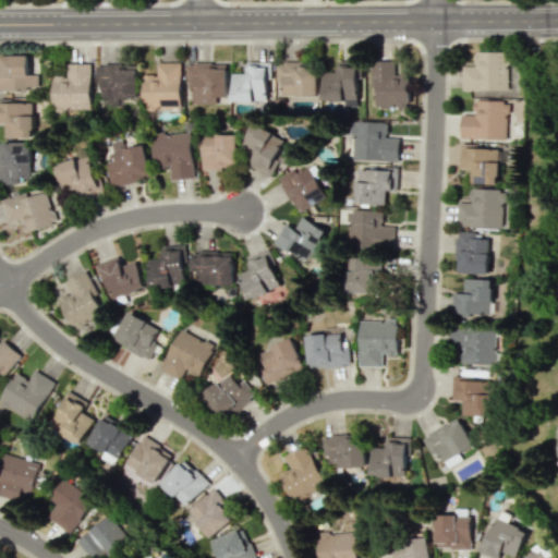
[(462,67),(462,91),(471,91),(471,96),(484,96),(484,91),(509,91),(509,51),(474,51),(474,65),(462,67)]
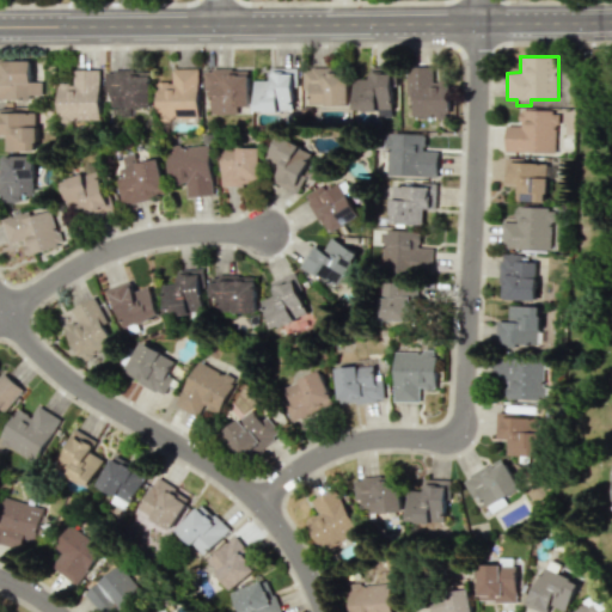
[(0,98),(31,99),(31,95),(42,95),(42,81),(31,81),(32,61),(0,60),(0,98)]
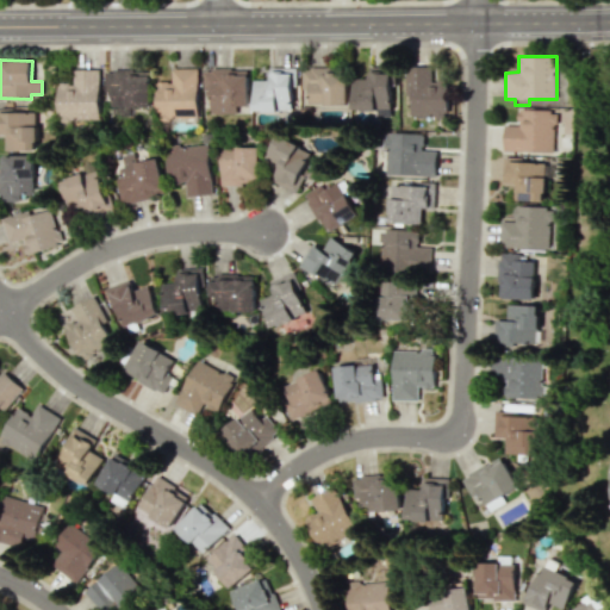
[(431,66),(405,67),(406,95),(411,95),(411,117),(448,117),(447,80),(431,81),(431,66)]
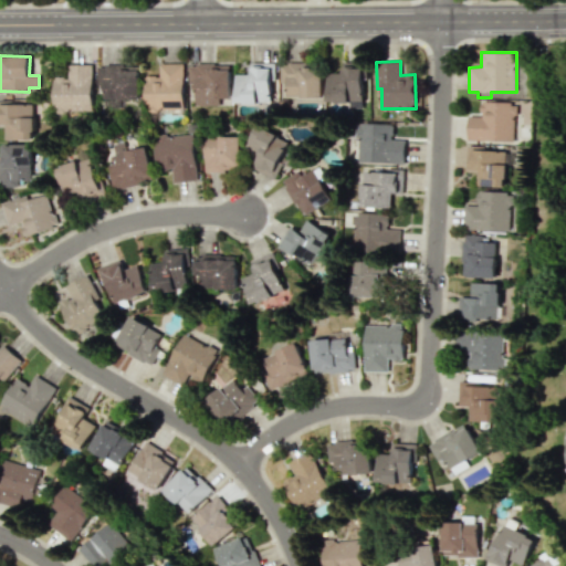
[(273,103),(272,62),(251,63),(251,74),(236,74),(237,104),(273,103)]
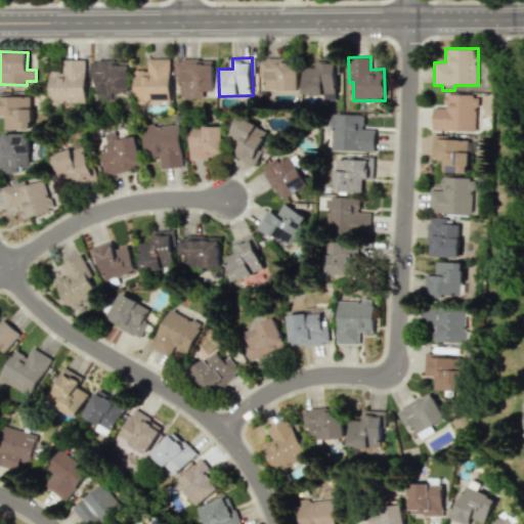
[(303,94),(323,95),(323,100),(337,100),(338,57),(317,57),(317,68),(304,68),(303,94)]
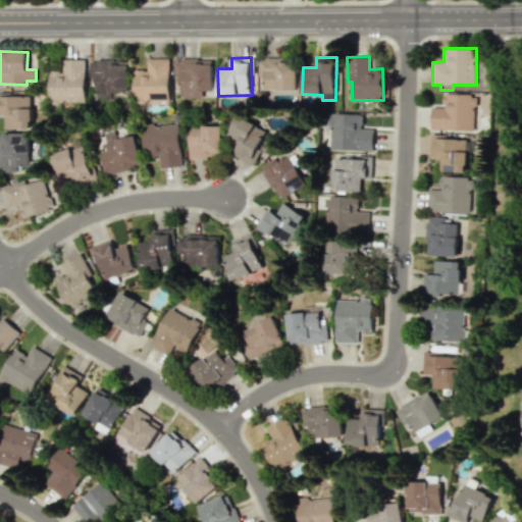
[(134,69),(135,101),(169,101),(169,58),(147,58),(147,69),(134,69)]
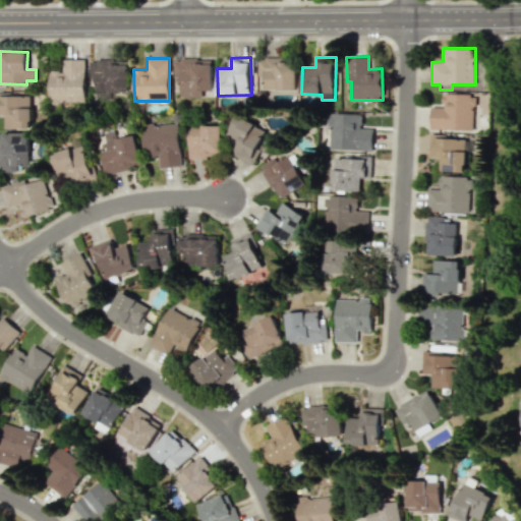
[(258,59),(258,78),(264,78),(264,90),(297,89),(296,58),(258,59)]
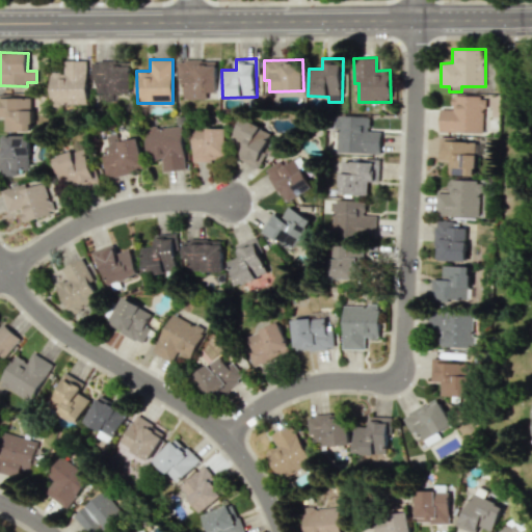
[(87,60),(64,60),(64,73),(51,73),(50,105),(86,105),(87,60)]
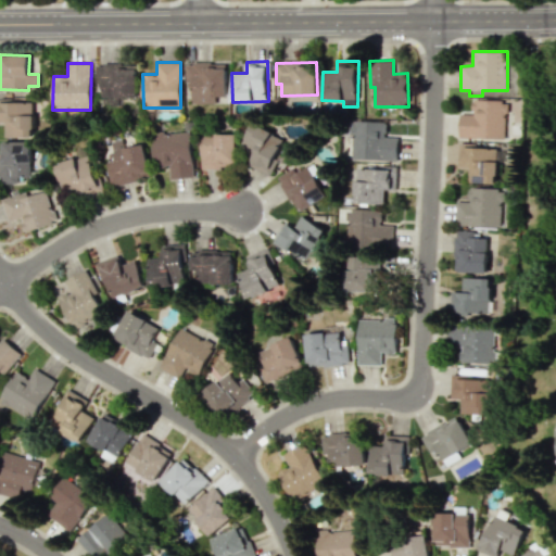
[(137,63),(96,64),(97,87),(103,86),(103,103),(119,103),(119,98),(138,98),(137,63)]
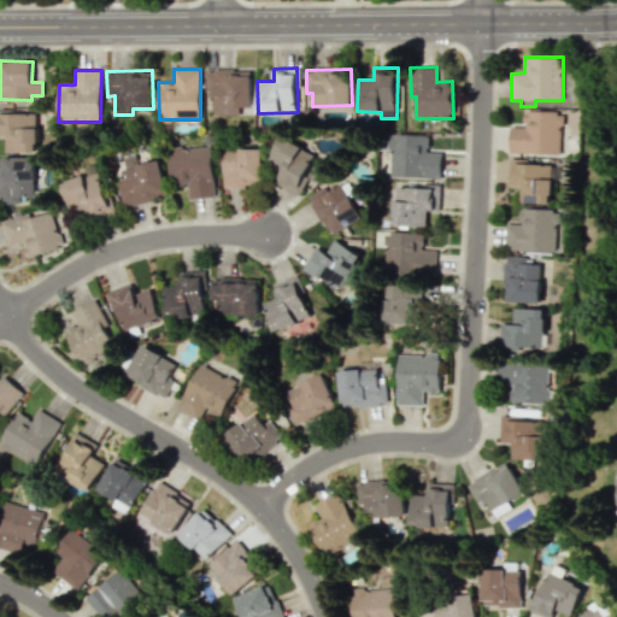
[(206,71),(206,93),(213,93),(213,116),(240,115),(240,107),(252,107),(252,70),(206,71)]
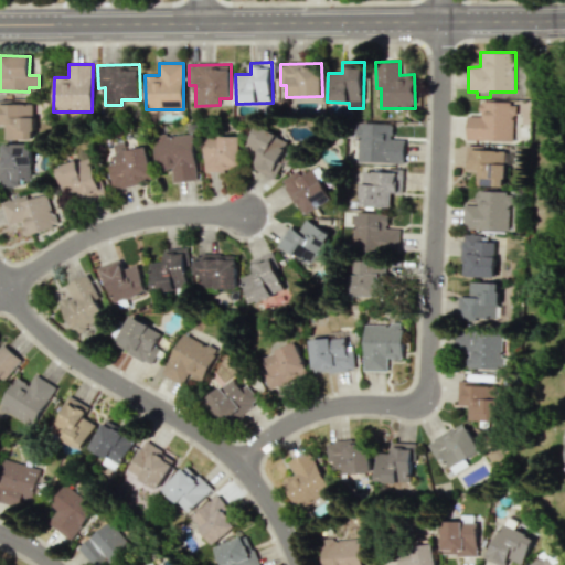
[(513,141),(514,102),(479,102),(479,116),(467,116),(467,140),(513,141)]
